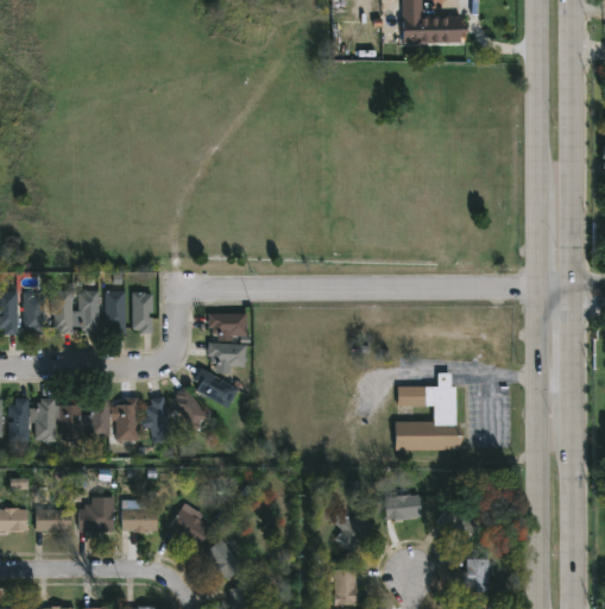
[(466,14),(467,37),(440,38),(440,42),(422,43),(422,36),(404,37),(404,17),(466,14)]
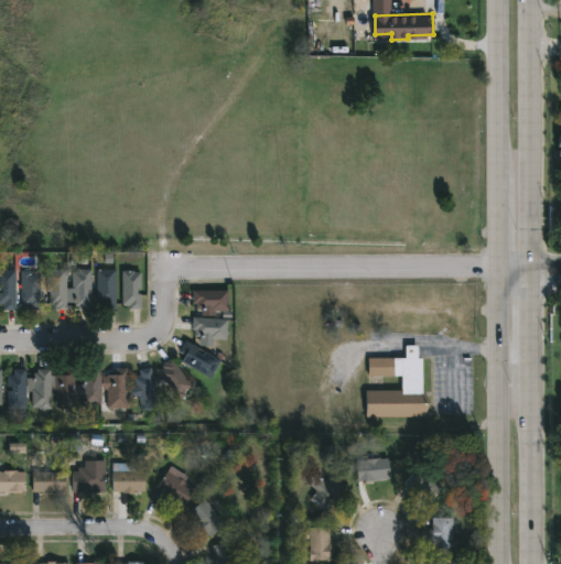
[(313,24),(313,26),(330,26),(330,34),(301,36),(302,46),(281,47),(281,33),(301,33),(300,24),(313,24)]
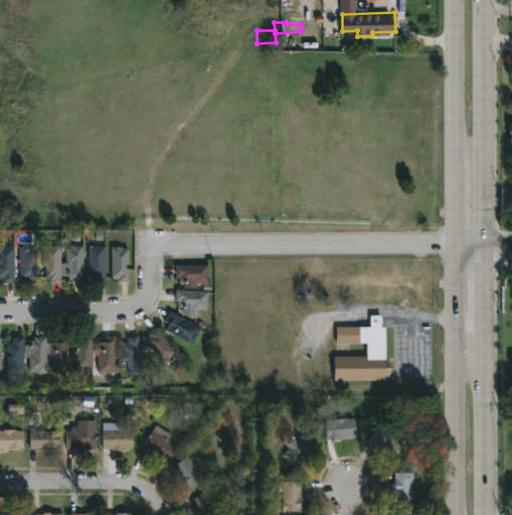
[(83,245),(83,281),(68,281),(68,269),(71,269),(71,264),(66,264),(66,247),(72,247),(72,245),(83,245)]
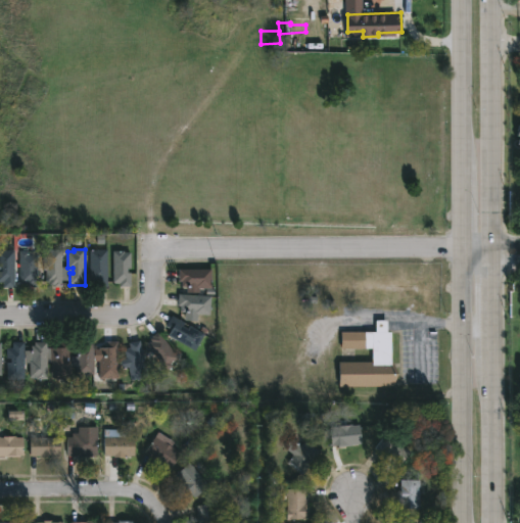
[(108,249),(108,287),(97,287),(97,282),(90,282),(90,272),(94,272),(94,266),(91,266),(91,249),(108,249)]
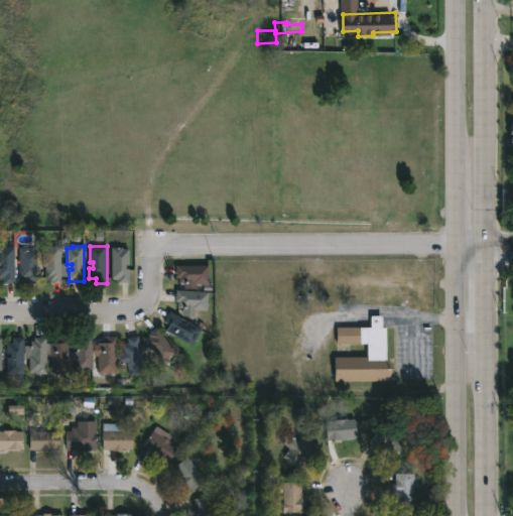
[(0,247),(15,247),(15,283),(5,283),(5,279),(0,279),(0,267),(1,267),(1,264),(0,264),(0,247)]
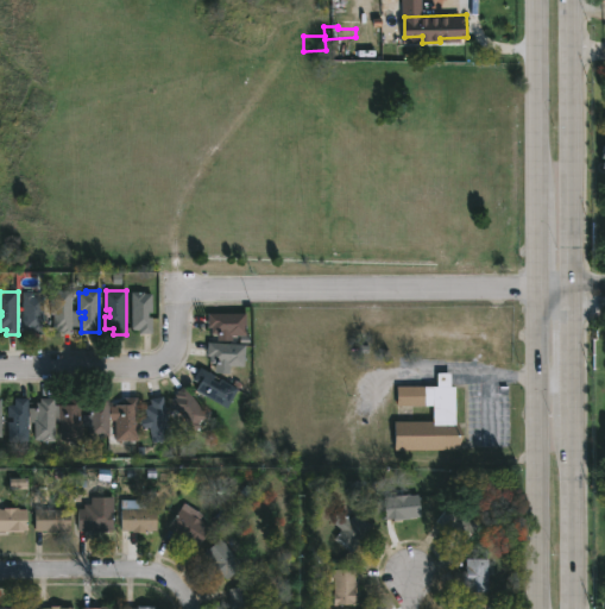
[(73,292),(73,334),(58,333),(58,328),(54,328),(54,314),(51,315),(51,292),(73,292)]
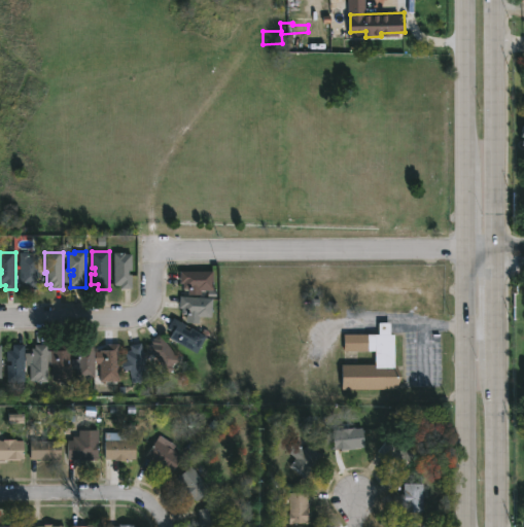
[(126,252),(126,254),(133,254),(133,270),(129,270),(129,275),(132,275),(132,288),(121,288),(121,284),(114,284),(115,252),(126,252)]
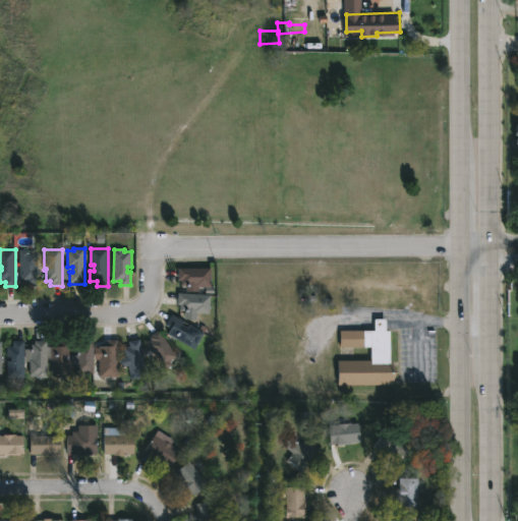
[(29,250),(29,254),(39,254),(39,286),(31,286),(31,284),(27,284),(27,283),(20,283),(20,250),(29,250)]
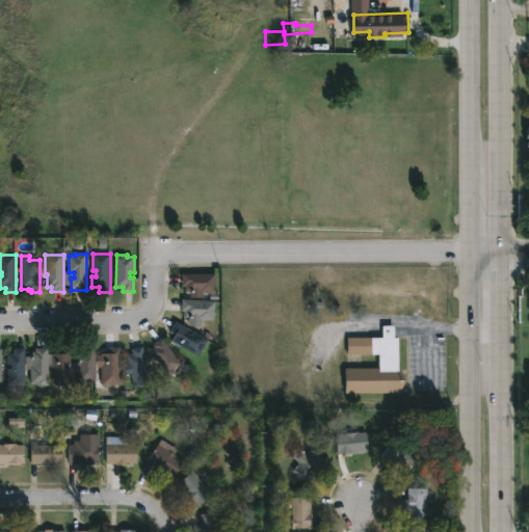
[(215,273),(215,293),(204,293),(204,299),(193,299),(193,292),(183,292),(183,273),(215,273)]
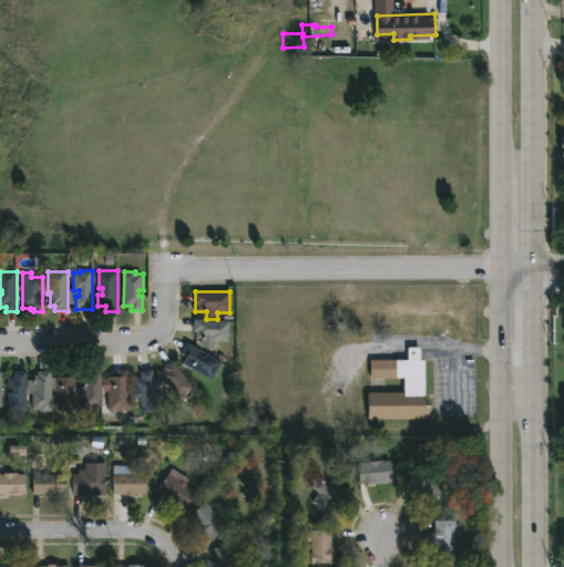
[(229,321),(228,342),(194,340),(195,319),(229,321)]
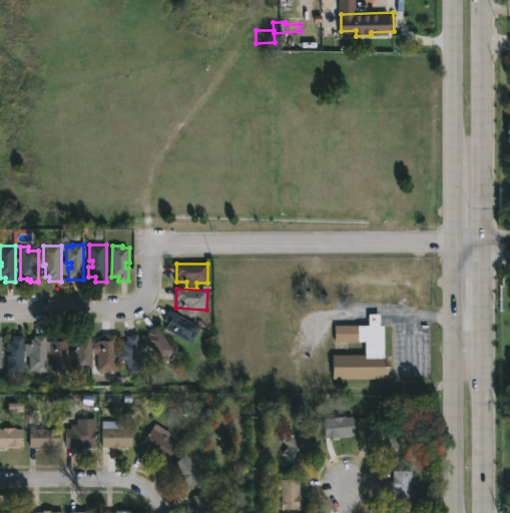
[(179,320),(184,323),(186,319),(200,328),(191,344),(165,329),(171,319),(166,316),(169,310),(181,317),(179,320)]
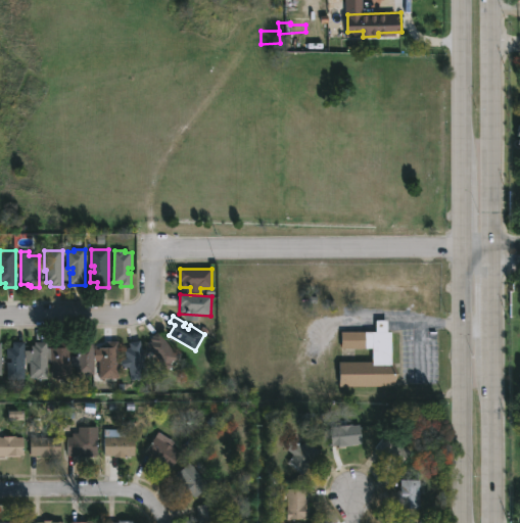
[(388,331),(392,332),(392,362),(394,362),(394,387),(339,387),(339,362),(373,362),(373,348),(342,348),(342,332),(377,332),(377,320),(388,320),(388,331)]
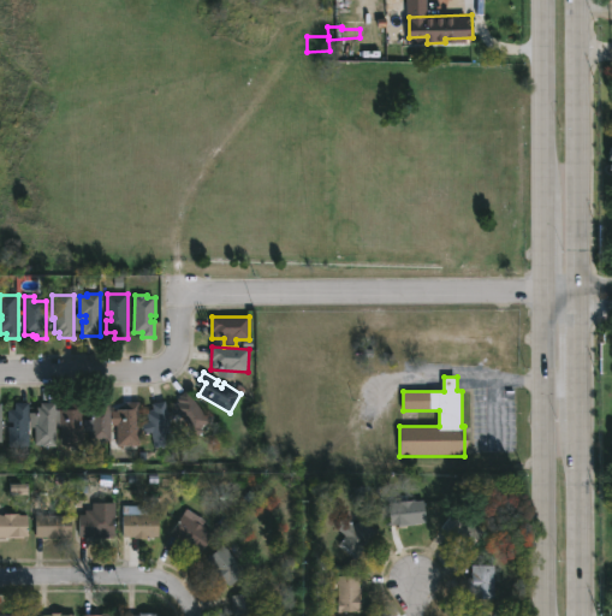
[(205,432),(196,438),(184,421),(185,420),(174,406),(179,402),(177,400),(188,391),(211,422),(202,428),(205,432)]
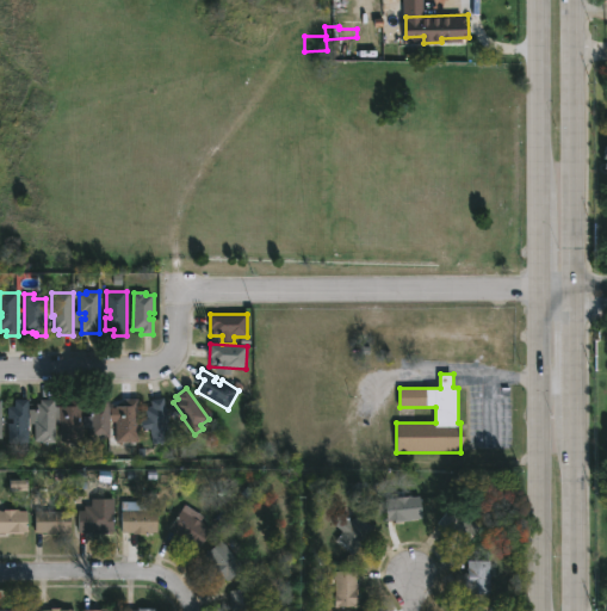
[(140,399),(140,443),(117,443),(117,420),(111,420),(111,438),(100,438),(100,443),(90,443),(90,427),(85,427),(85,417),(90,417),(90,401),(110,400),(110,408),(116,408),(116,406),(123,406),(123,399),(140,399)]
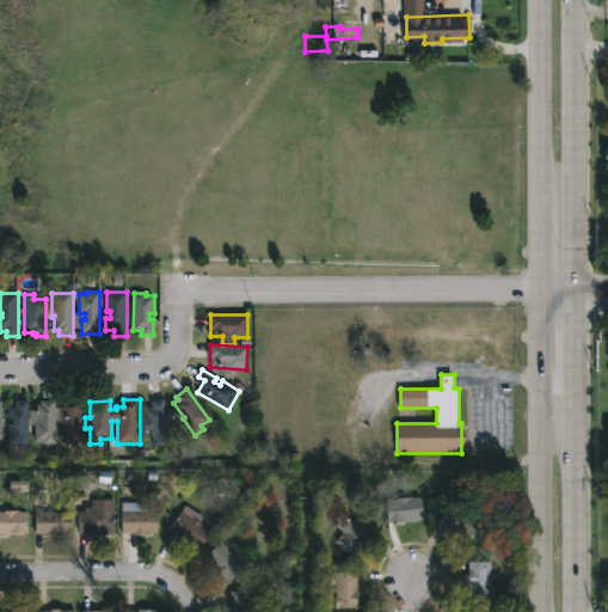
[(164,399),(174,440),(154,445),(149,427),(153,426),(151,420),(148,420),(146,409),(152,408),(151,403),(164,399)]
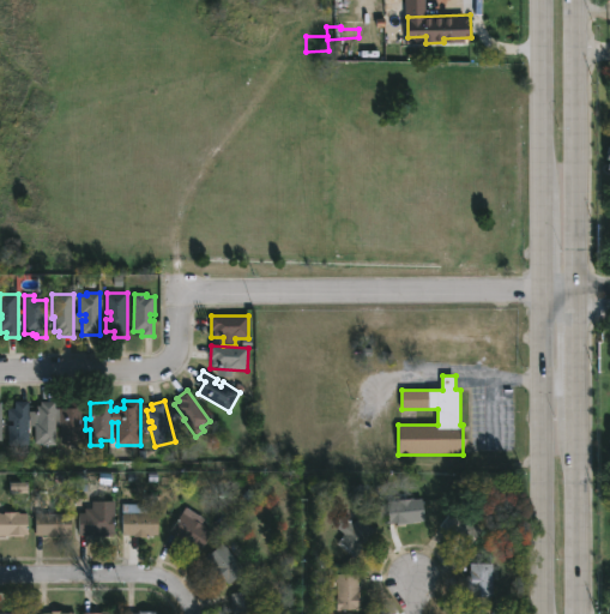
[(29,402),(29,445),(8,445),(8,426),(12,426),(12,421),(8,421),(8,408),(16,408),(16,402),(29,402)]
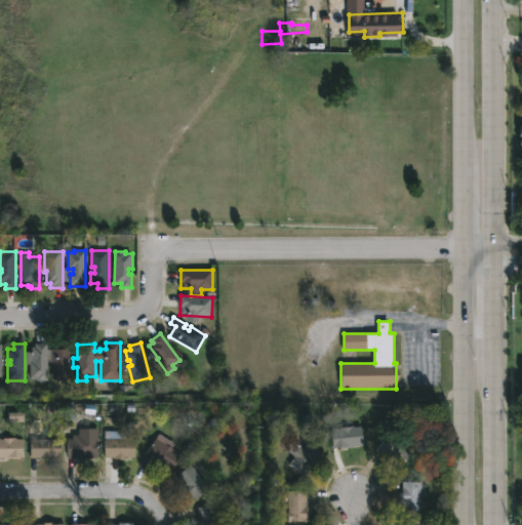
[(47,344),(47,380),(30,378),(30,362),(33,362),(33,358),(32,358),(32,347),(36,347),(36,344),(47,344)]
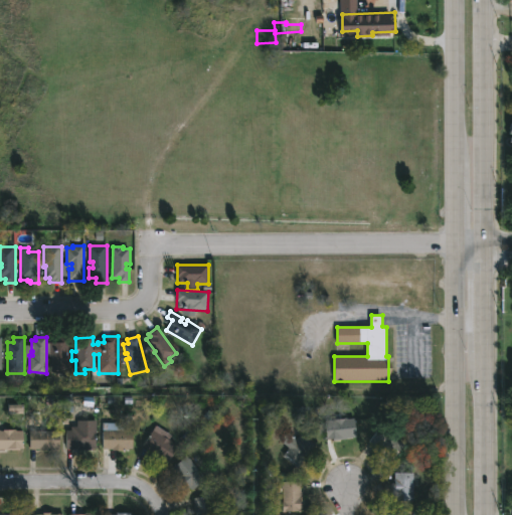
[(69,372),(50,373),(49,338),(68,337),(69,372)]
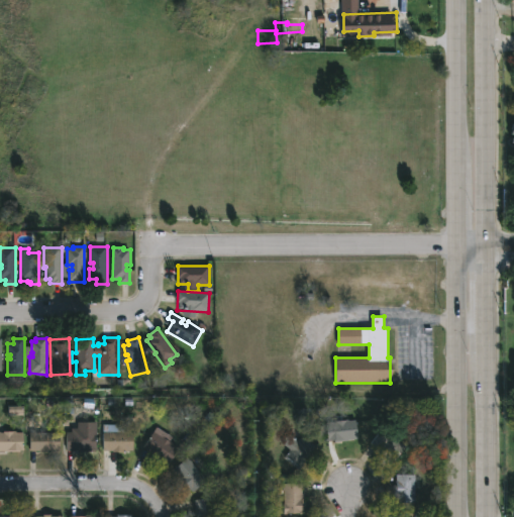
[(344,416),(344,421),(356,420),(358,438),(336,441),(336,439),(329,440),(327,417),(344,416)]
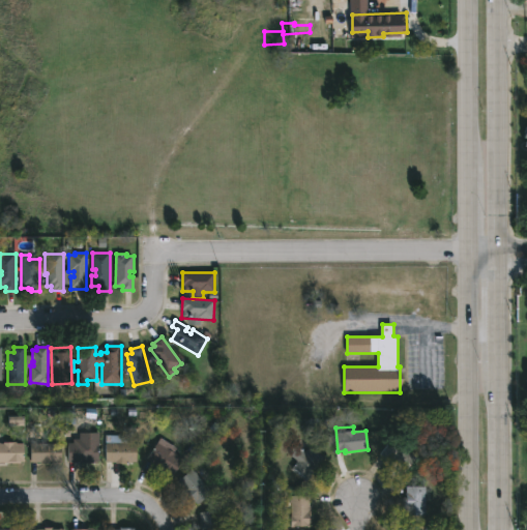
[(100,434),(99,459),(94,459),(94,464),(68,463),(69,443),(75,443),(75,439),(81,439),(81,433),(100,434)]
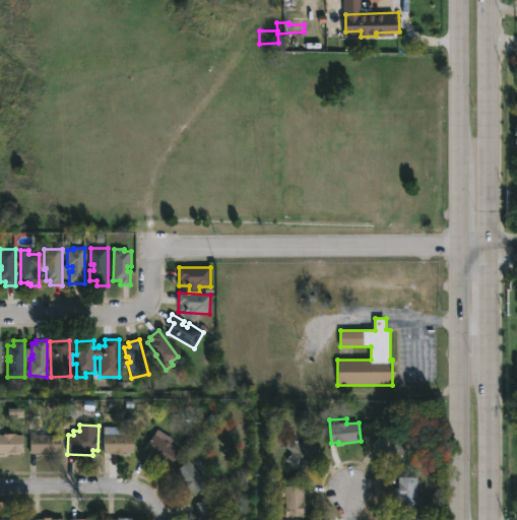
[(409,449),(398,463),(394,460),(393,462),(382,454),(383,452),(375,446),(386,431),(409,449)]
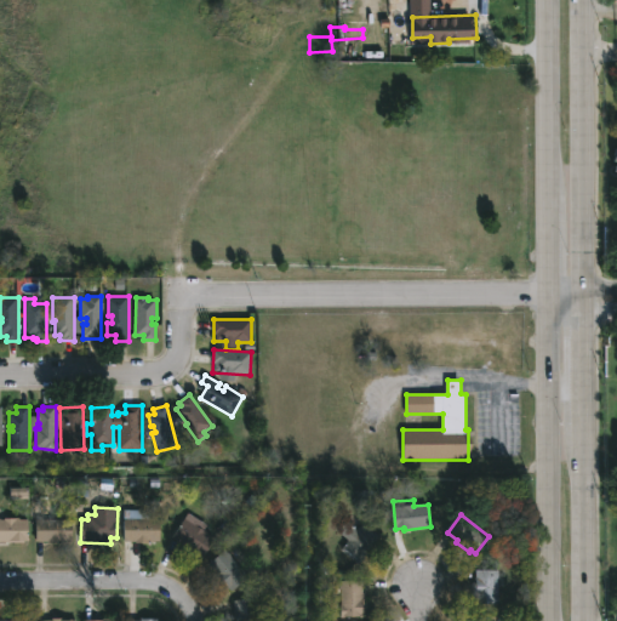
[(0,519),(18,518),(27,519),(27,540),(11,543),(0,542),(0,519)]
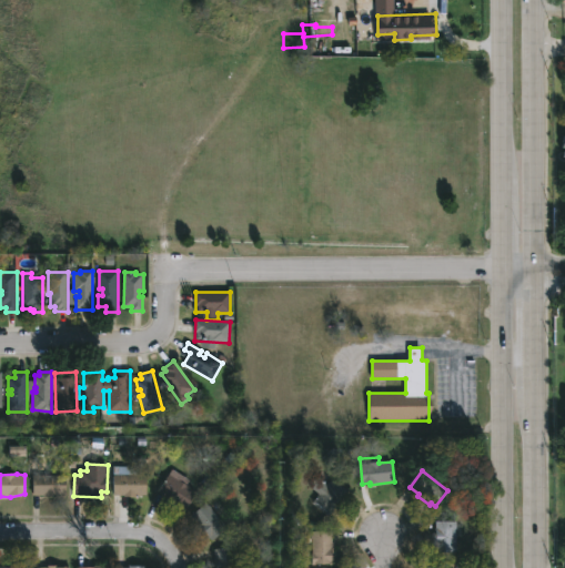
[(66,496),(43,498),(43,496),(33,496),(33,475),(64,475),(66,496)]
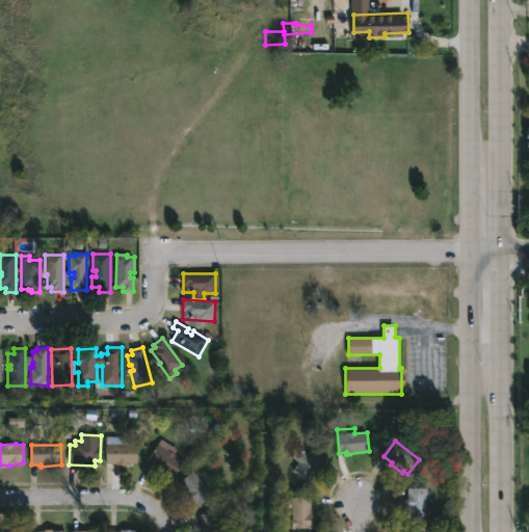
[(137,445),(137,464),(122,467),(122,464),(116,464),(116,463),(108,463),(108,445),(137,445)]
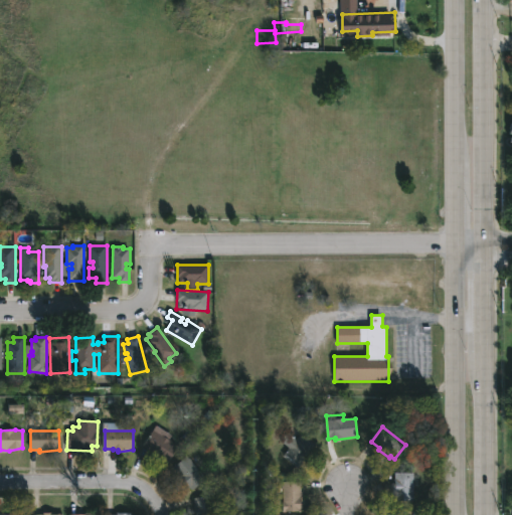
[(153,431),(178,447),(168,463),(143,446),(153,431)]
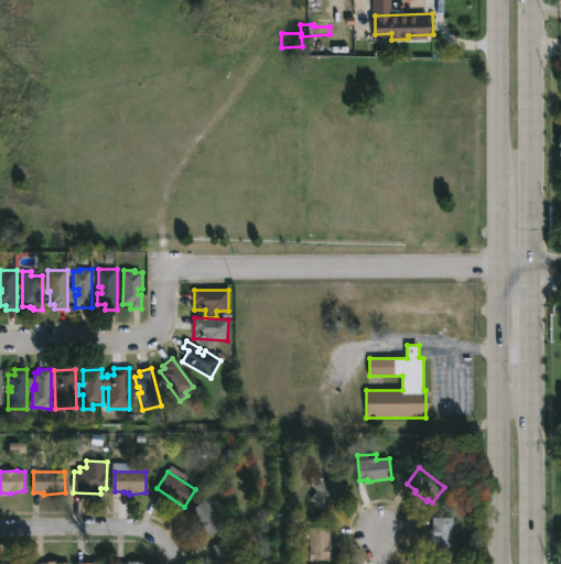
[(316,474),(326,481),(332,475),(347,488),(328,512),(321,507),(316,512),(312,509),(315,505),(311,500),(317,491),(309,484),(316,474)]
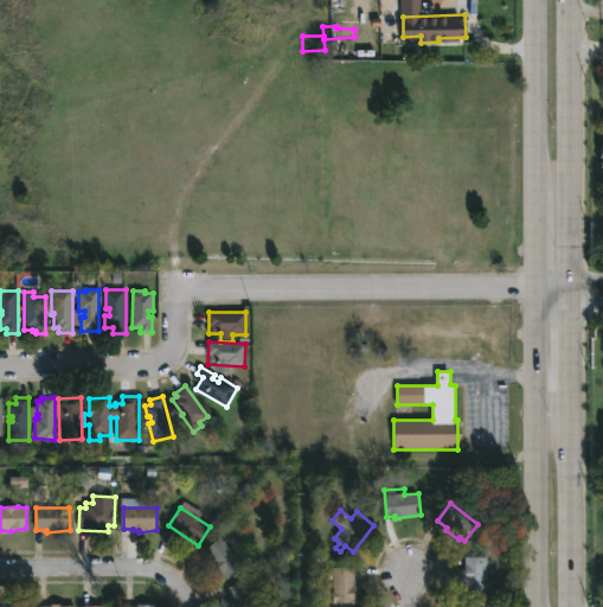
[(243,563),(228,579),(223,573),(220,574),(210,562),(212,560),(205,551),(220,537),(243,563)]
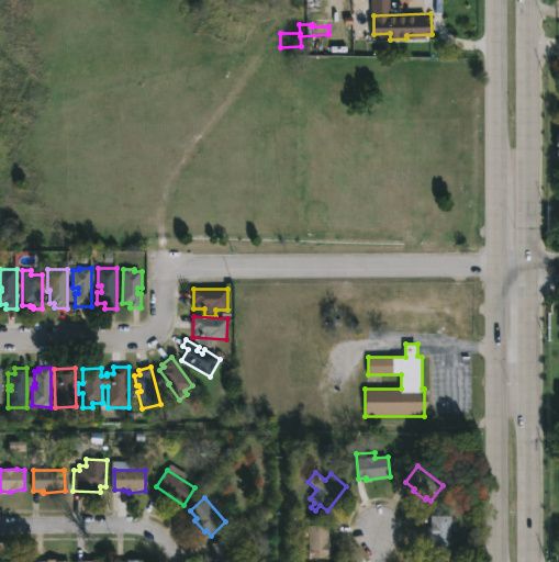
[(453,516),(453,548),(432,548),(432,541),(429,541),(429,527),(432,527),(432,516),(453,516)]
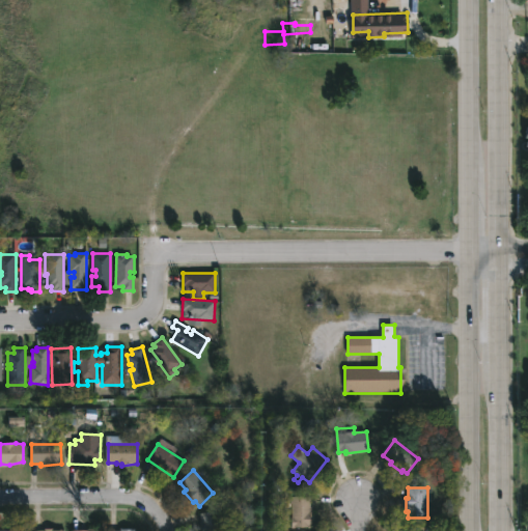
[(311,528),(293,528),(294,497),(311,497),(311,528)]
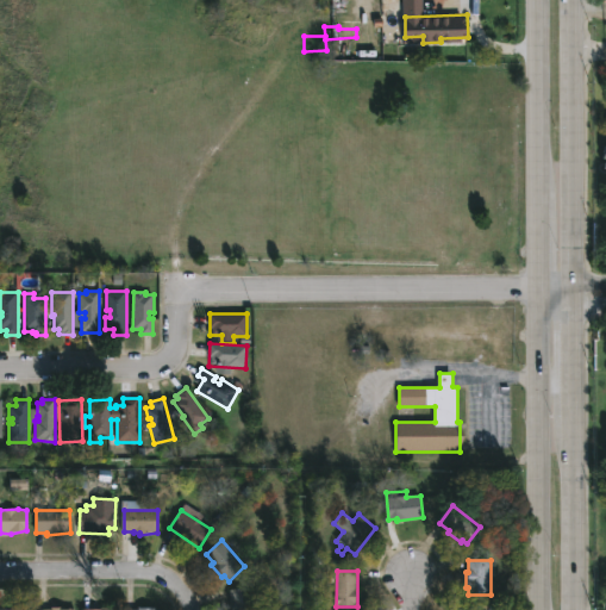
[(254,609),(232,609),(231,590),(252,589),(254,609)]
